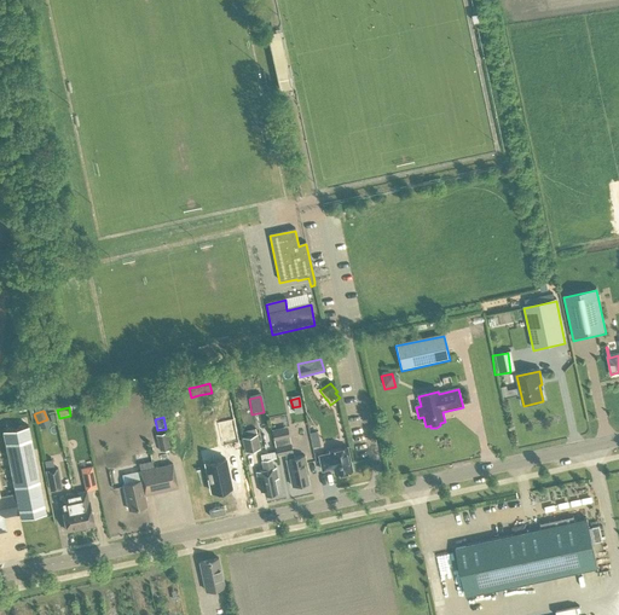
[(217,425),(221,450),(238,446),(233,422),(217,425)]
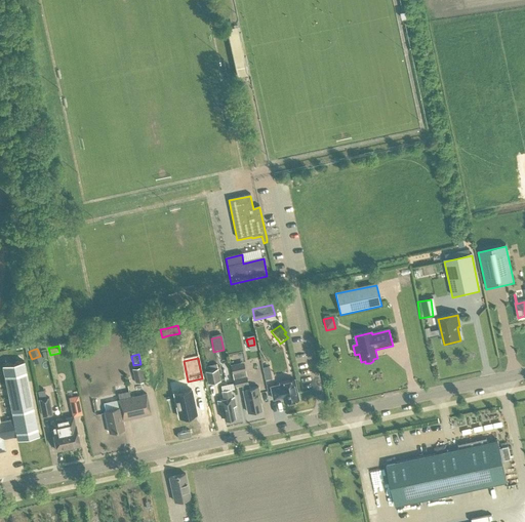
[(17,441),(39,437),(25,363),(2,367),(17,441)]
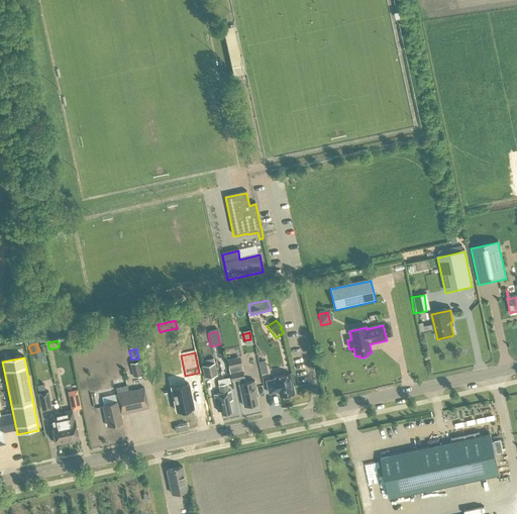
[(133,379),(142,377),(139,363),(130,365),(133,379)]
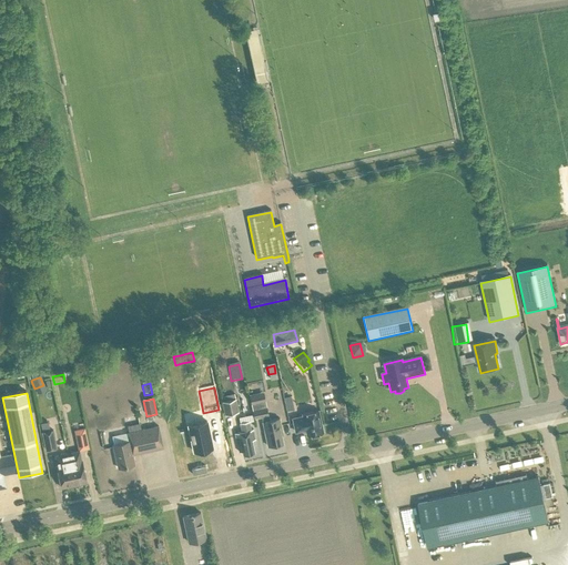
[(284,413),(291,411),(288,399),(282,400),(284,413)]
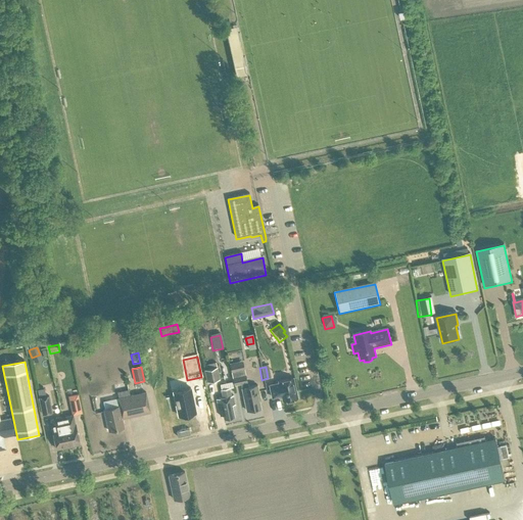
[(206,384),(220,382),(217,370),(204,372),(206,384)]
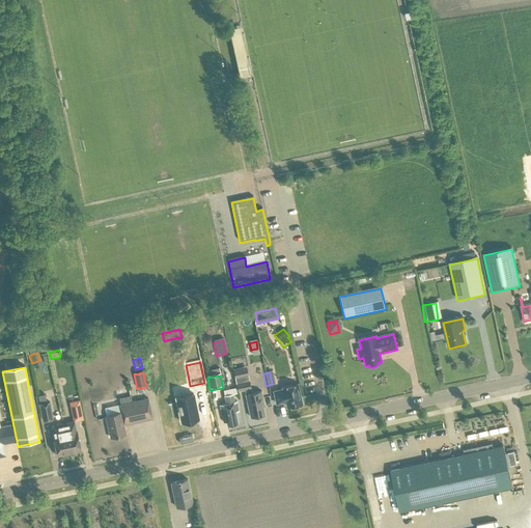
[(262,409),(264,408),(261,393),(252,395),(249,383),(236,385),(239,392),(245,391),(246,395),(250,419),(264,416),(262,409)]
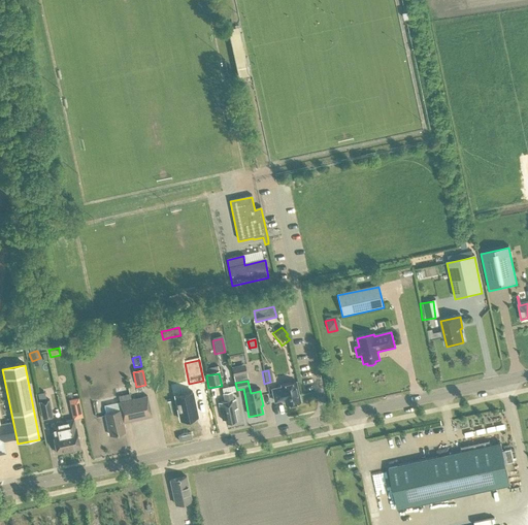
[(286,405),(300,402),(295,383),(281,386),(282,388),(271,390),(274,402),(285,400),(286,405)]
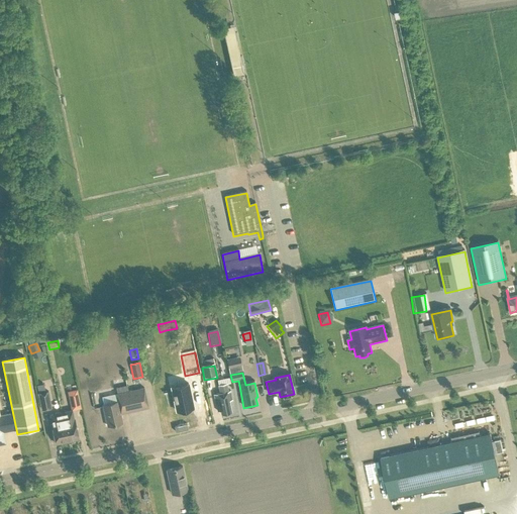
[(171,389),(177,413),(193,410),(188,385),(171,389)]
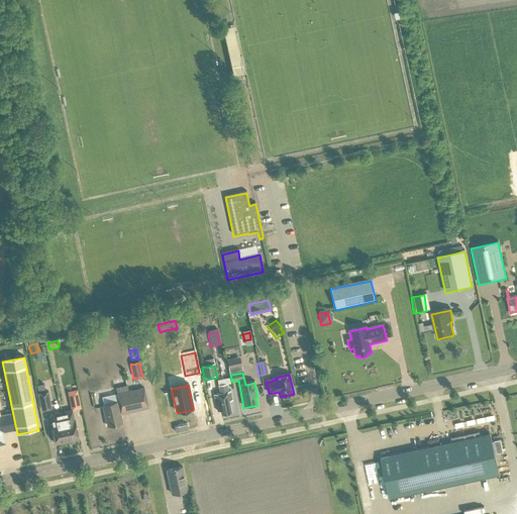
[(232,402),(230,393),(228,393),(226,385),(218,387),(220,395),(214,396),(217,413),(220,412),(221,416),(231,414),(229,402),(232,402)]
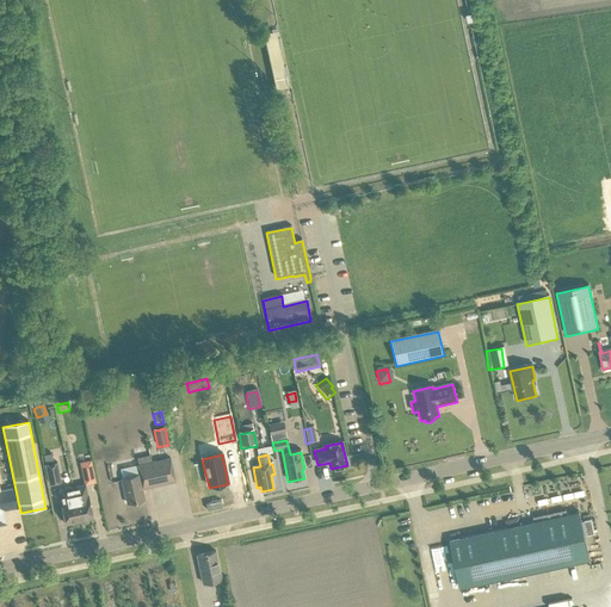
[(142,490),(176,483),(171,460),(137,468),(140,476),(122,479),(127,506),(144,501),(142,490)]
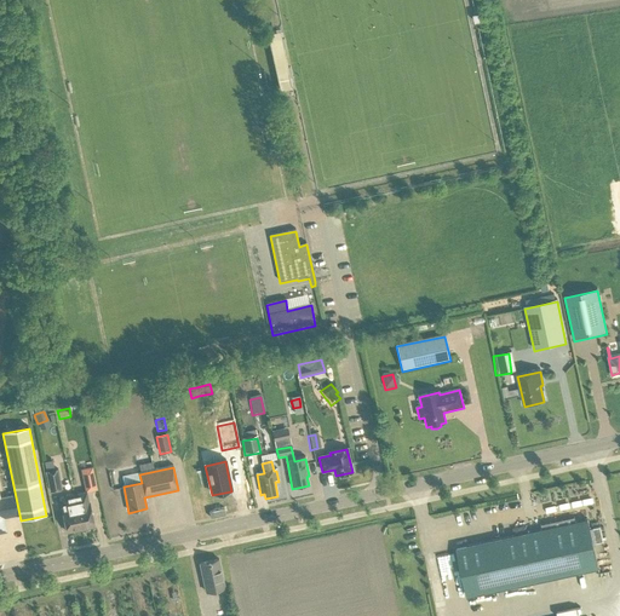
[(87,494),(99,493),(96,468),(84,470),(87,494)]
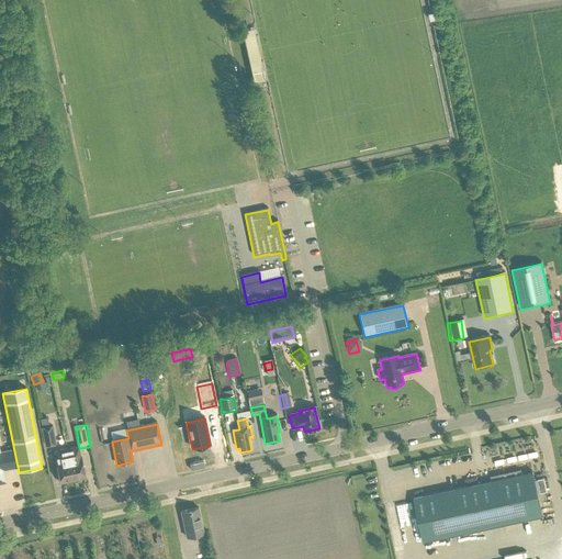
[(42,428),(45,448),(57,446),(53,426),(42,428)]
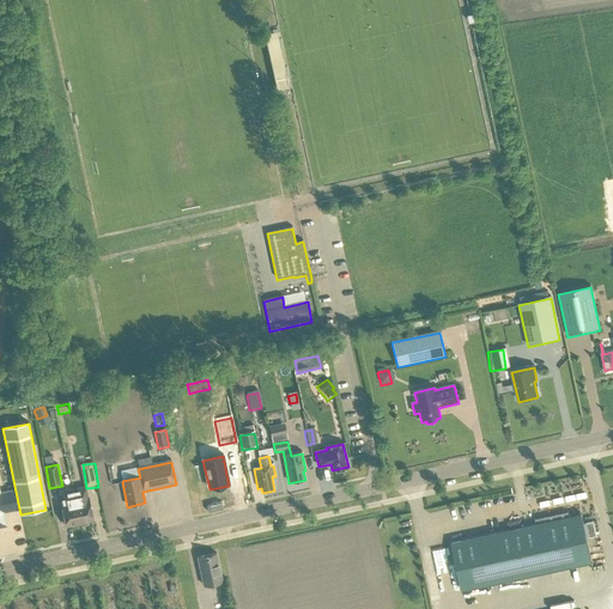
[(85,488),(73,491),(80,525),(93,523),(85,488)]
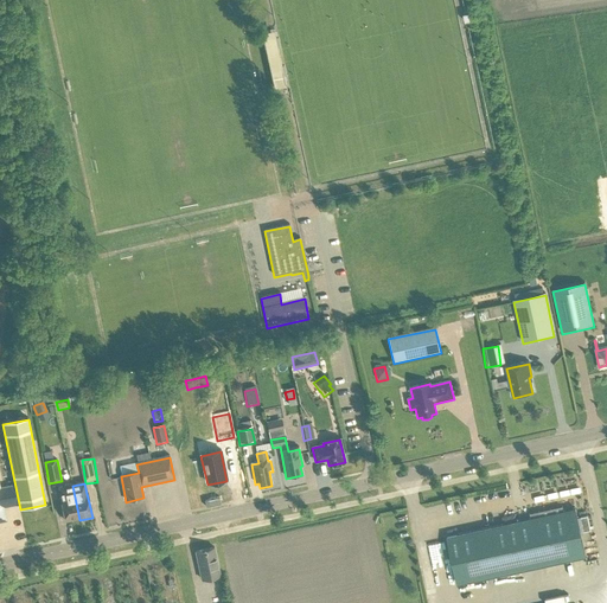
[(80,520),(72,486),(58,489),(66,524),(80,520)]
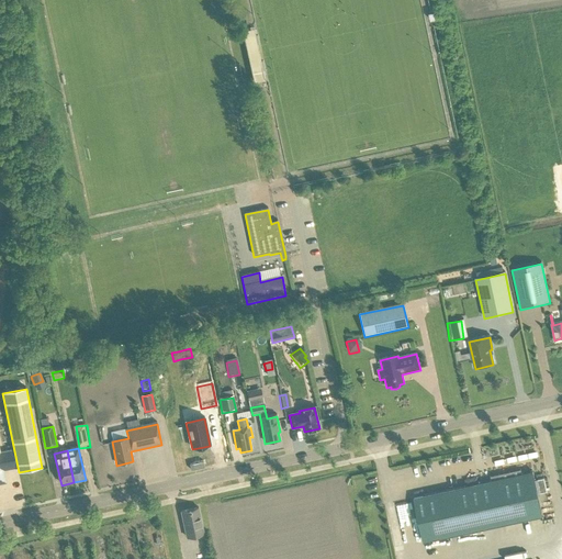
[(453,455),(454,464),(469,461),(468,453),(453,455)]
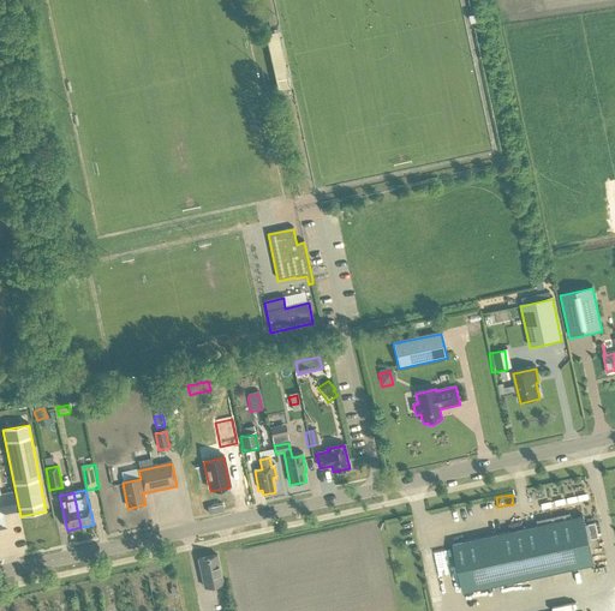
[(595,565),(584,519),(454,546),(464,593),(595,565)]
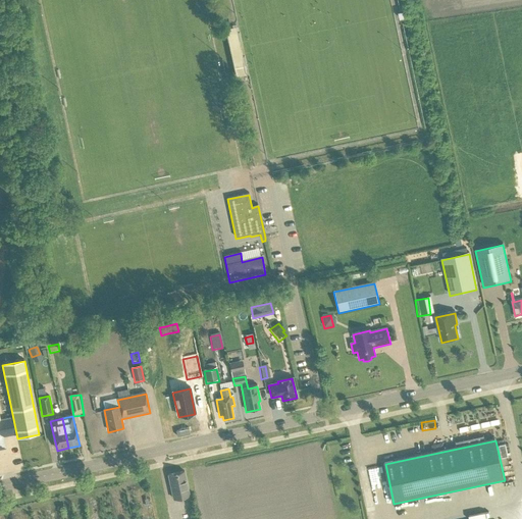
[(173,501),(190,497),(185,473),(168,476),(173,501)]
